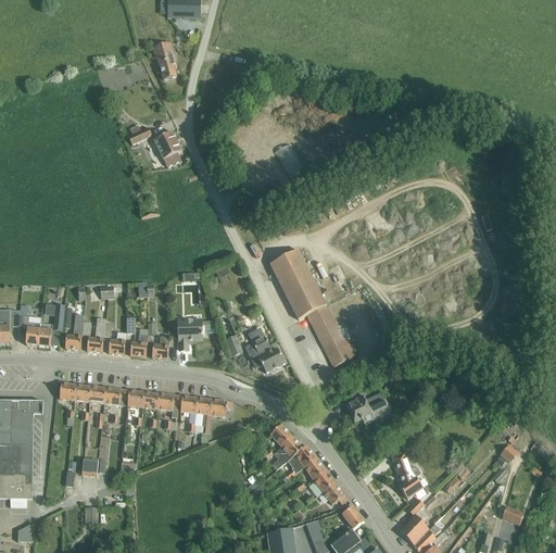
[(167,0),(167,5),(167,16),(200,17),(200,0),(167,0)]
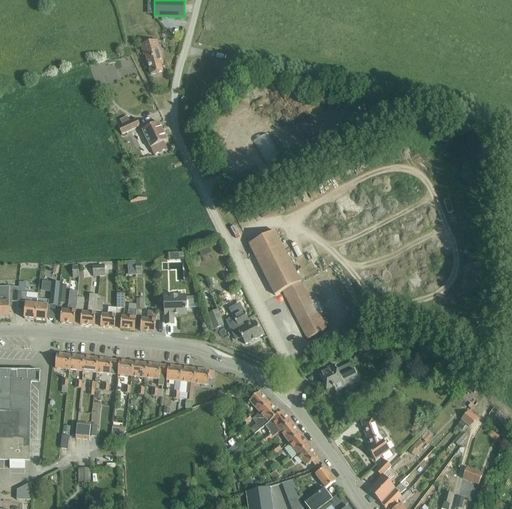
[(157,38),(140,42),(143,53),(145,53),(150,73),(163,69),(160,61),(163,61),(157,38)]
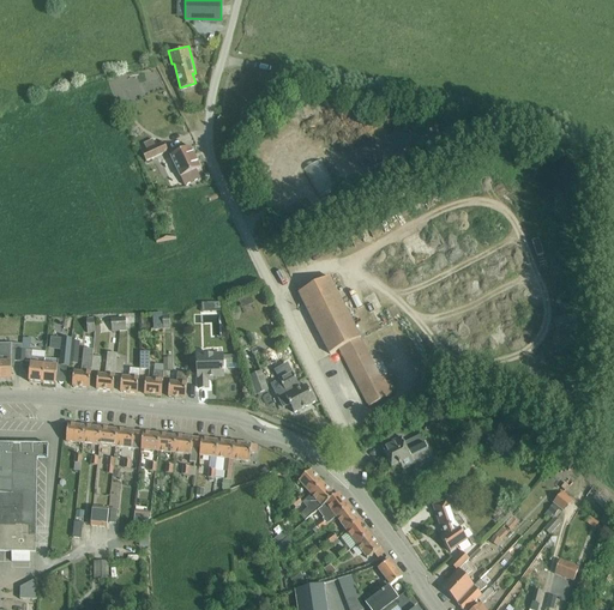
[(140,150),(145,159),(167,149),(163,140),(155,144),(151,138),(143,142),(145,148),(140,150)]
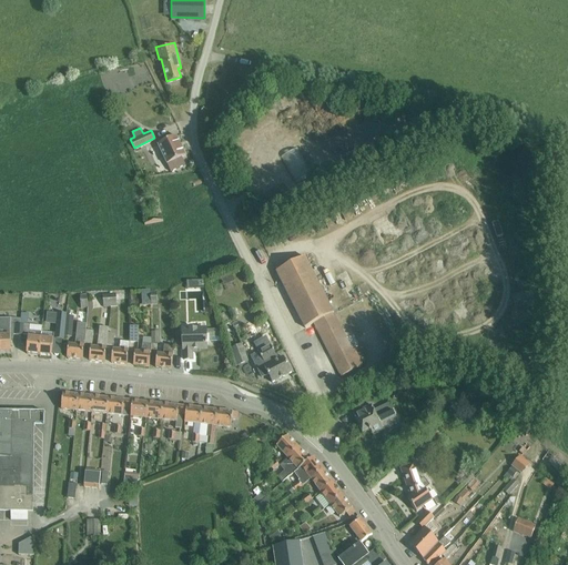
[(185,153),(176,133),(156,143),(165,162),(169,170),(185,162),(182,154),(185,153)]
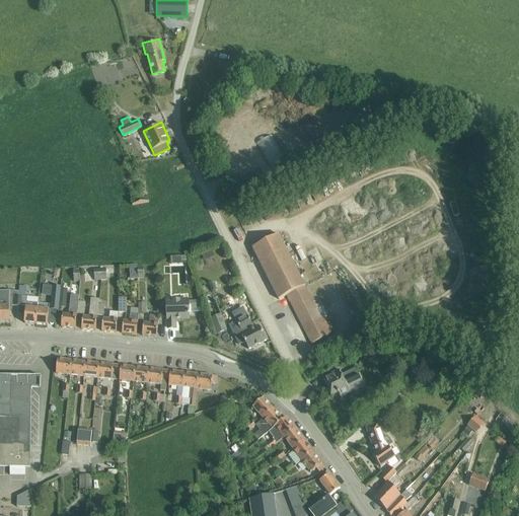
[(334,223),(345,220),(343,211),(331,214),(334,223)]
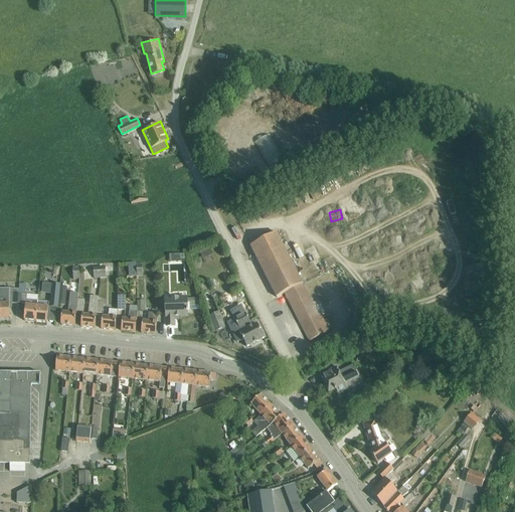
[(339,227),(346,223),(343,218),(336,223),(339,227)]
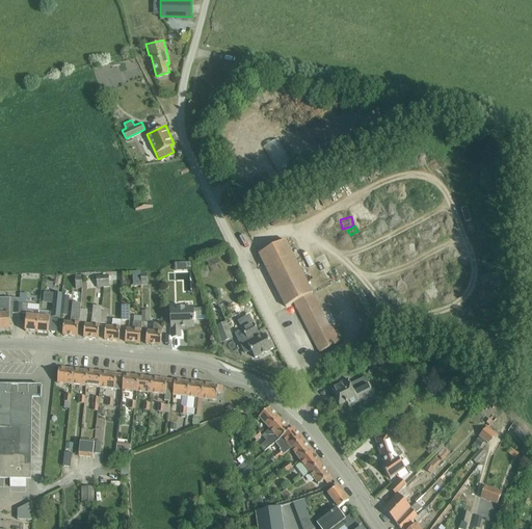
[(286,305),(293,300),(312,291),(285,238),(259,252),(286,305)]
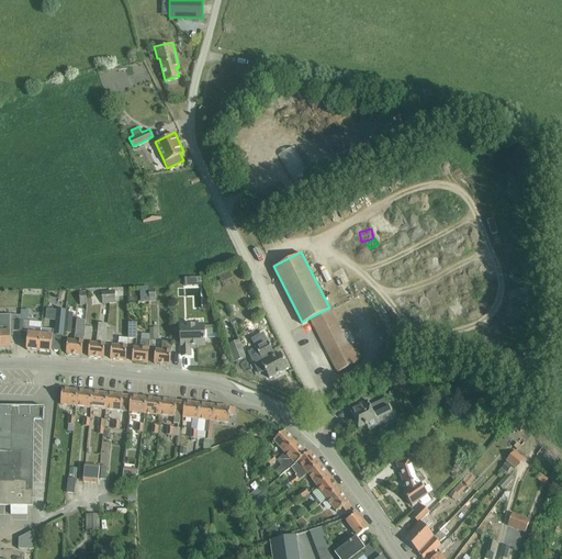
[(193,288),(204,287),(202,276),(192,277),(193,288)]
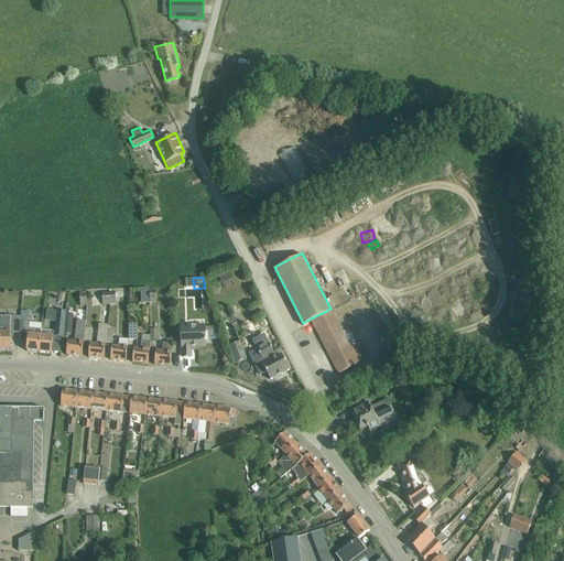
[(41,327),(39,349),(51,351),(53,334),(63,335),(63,333),(65,312),(66,309),(57,308),(55,328),(41,327)]
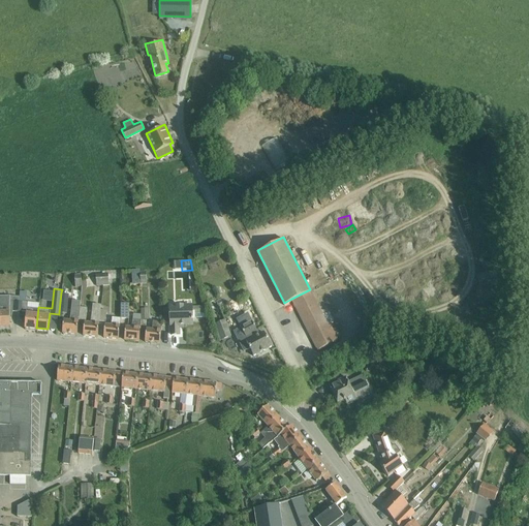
[(211,288),(203,291),(206,300),(214,296),(211,288)]
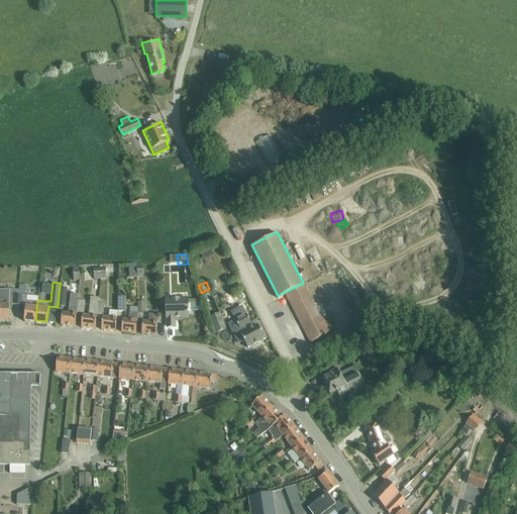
[(303,283),(285,292),(310,340),(329,330),(321,313),(319,313),(303,283)]
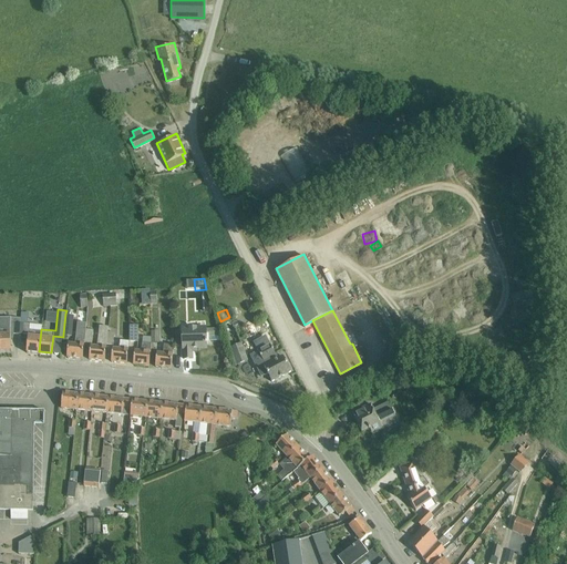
[(65,314),(63,335),(71,335),(73,315),(65,314)]
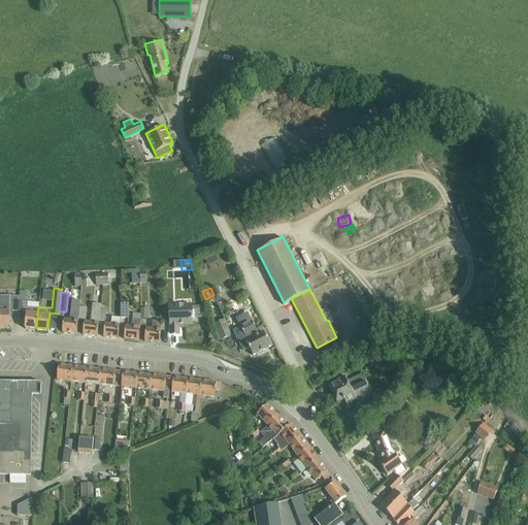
[(18,308),(19,299),(20,294),(10,293),(0,293),(0,325),(10,325),(9,308),(18,308)]
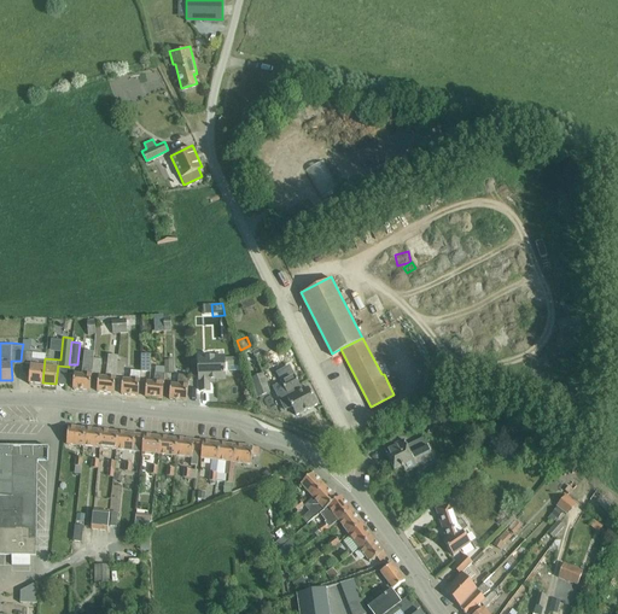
[(74,370),(73,386),(89,387),(91,373),(92,363),(93,356),(94,349),(83,348),(83,354),(82,362),(81,372),(74,370)]
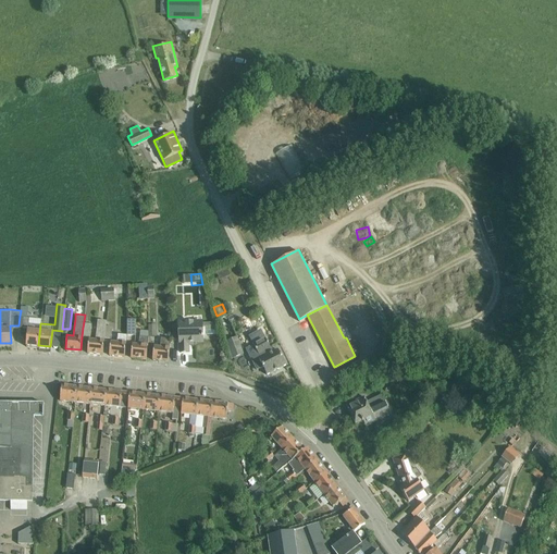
[(20,316),(19,325),(27,327),(26,344),(38,345),(40,323),(29,321),(29,317),(20,316)]
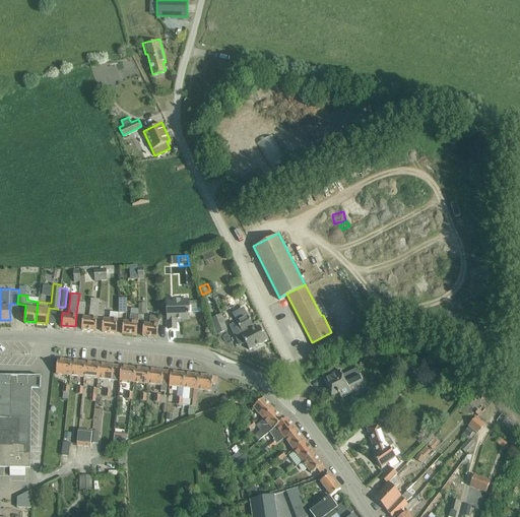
[(98,313),(99,302),(99,298),(90,297),(88,315),(83,315),(82,315),(81,327),(95,329),(98,313)]
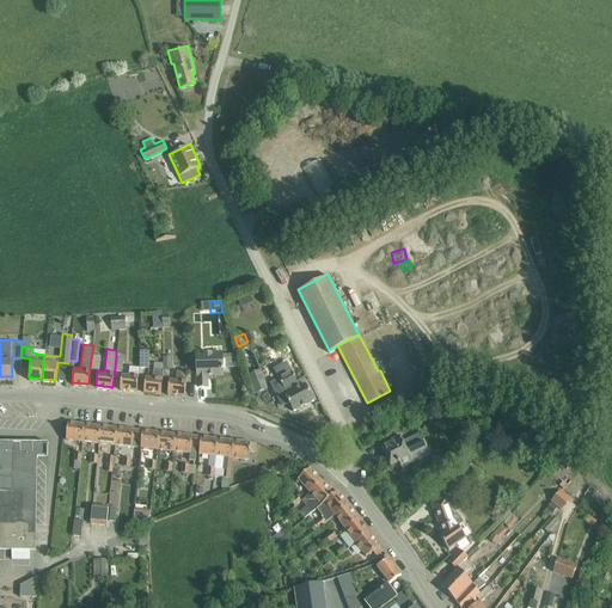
[(237,364),(237,358),(237,351),(221,351),(196,352),(197,373),(199,384),(207,384),(207,373),(222,372),(222,366),(237,364)]
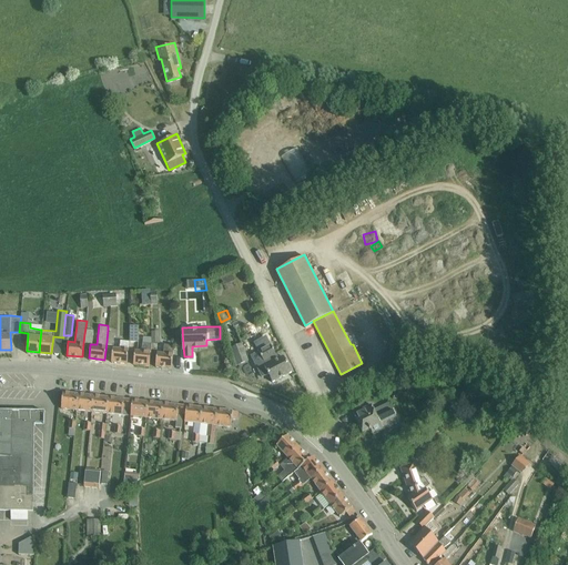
[(84,334),(84,341),(91,342),(93,329),(85,328),(84,334)]
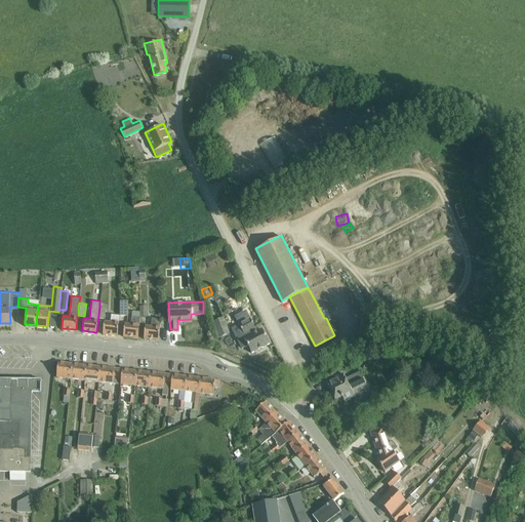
[(239,323),(232,327),(242,346),(247,344),(248,345),(247,346),(249,349),(250,349),(251,351),(269,342),(261,327),(256,330),(255,329),(254,327),(255,326),(246,309),(235,315),(239,323)]
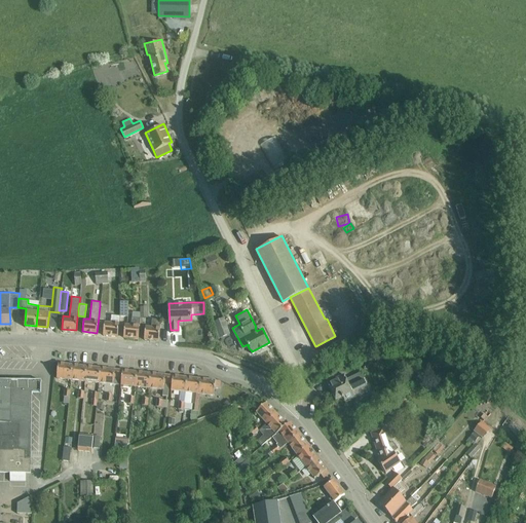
[(119,314),(111,313),(110,322),(104,321),(103,333),(117,335),(119,320),(120,314),(119,314)]
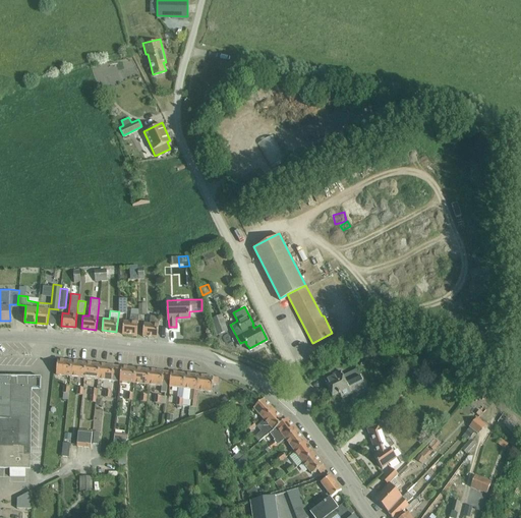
[(136,334),(138,313),(130,312),(129,321),(123,320),(122,332),(136,334)]
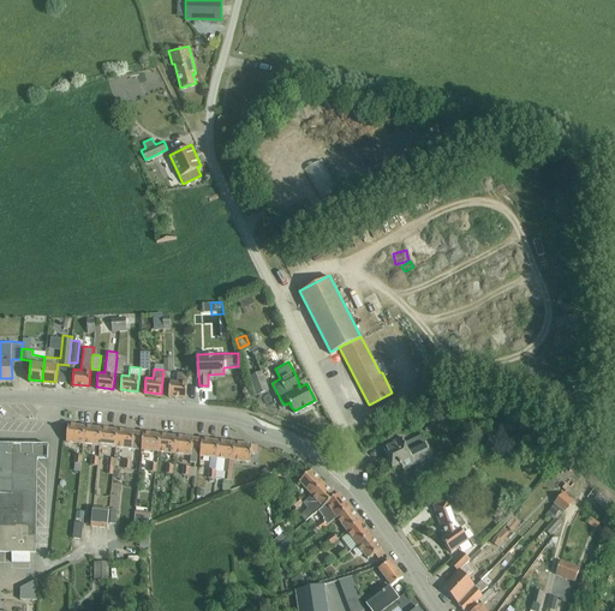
[(269,388),(262,369),(250,373),(257,393),(269,388)]
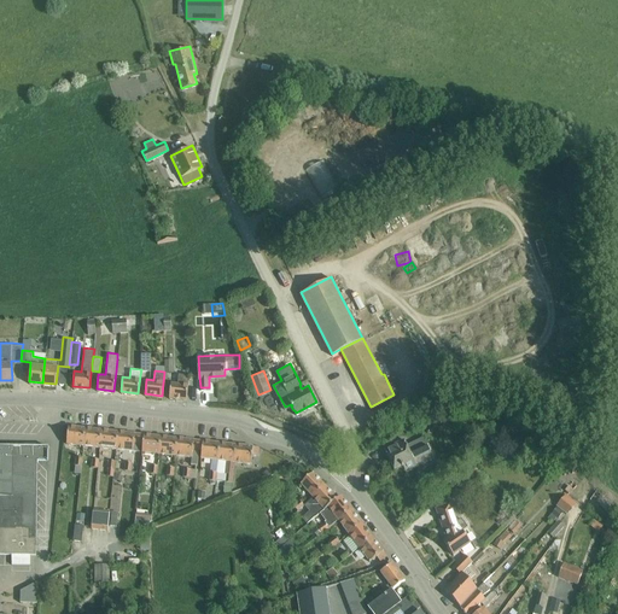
[(169,397),(186,398),(187,384),(187,374),(179,373),(178,382),(170,381),(169,397)]
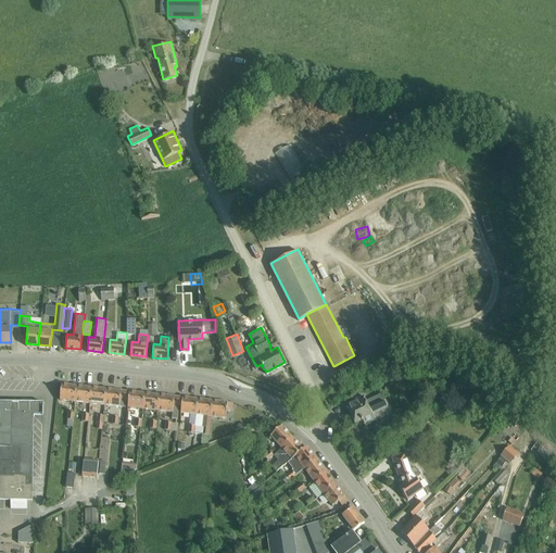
[(75,399),(77,384),(62,382),(60,398),(75,399)]
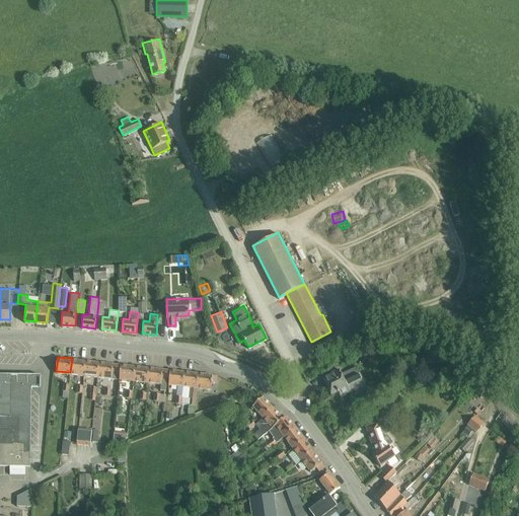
[(72,358),(70,372),(83,374),(85,360),(72,358)]
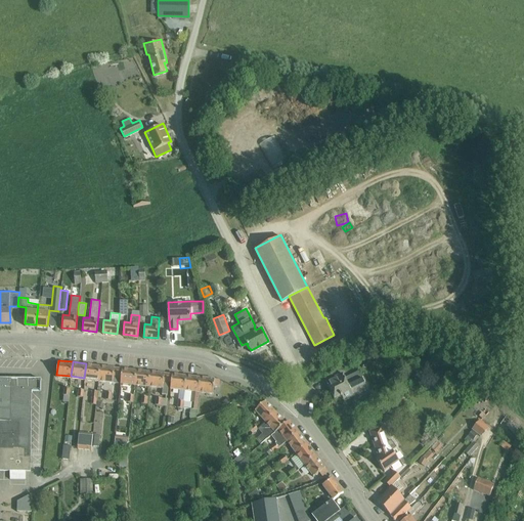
[(99,364),(86,363),(84,378),(98,379),(99,364)]
